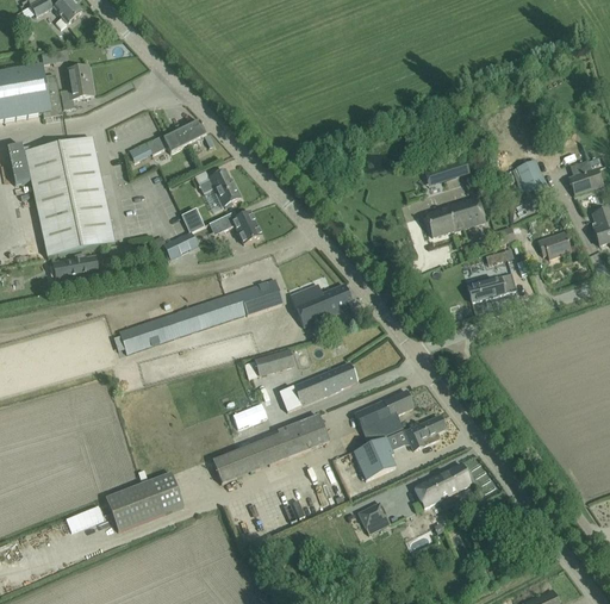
[(54,5),(50,0),(36,0),(30,4),(36,14),(54,5)]
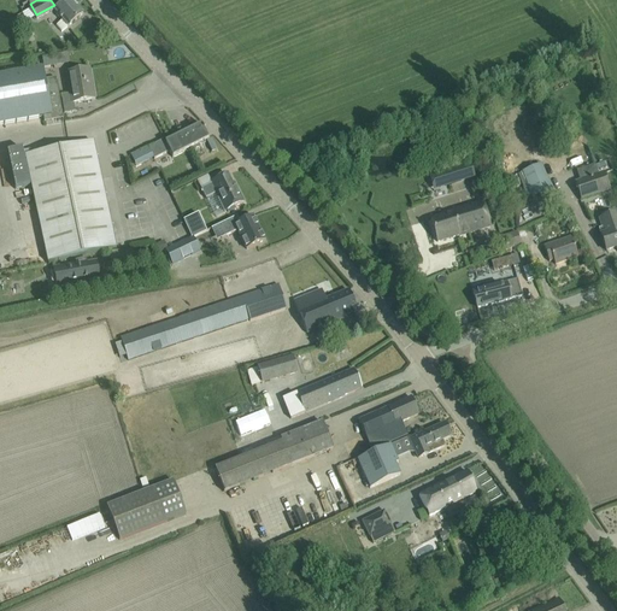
[(69,22),(83,9),(76,0),(59,0),(54,5),(63,15),(57,19),(63,27),(68,22),(69,22)]
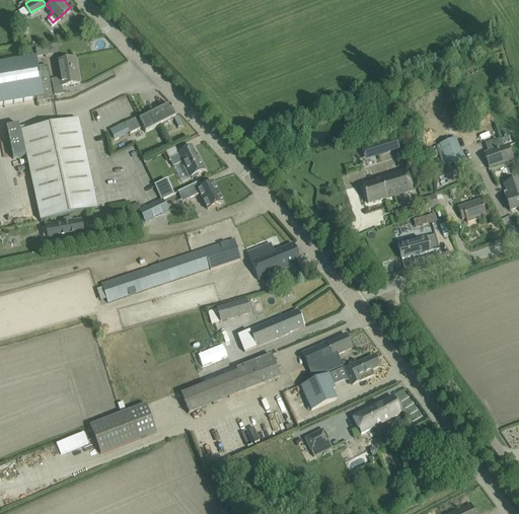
[(47,43),(36,45),(38,53),(48,51),(47,43)]
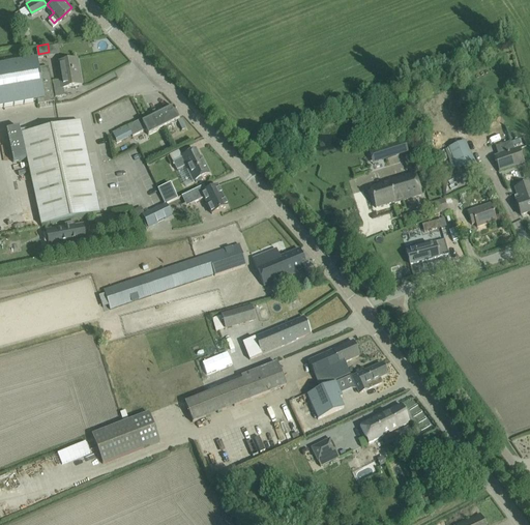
[(48,62),(38,64),(37,54),(0,60),(0,103),(37,96),(37,100),(54,97),(48,62)]
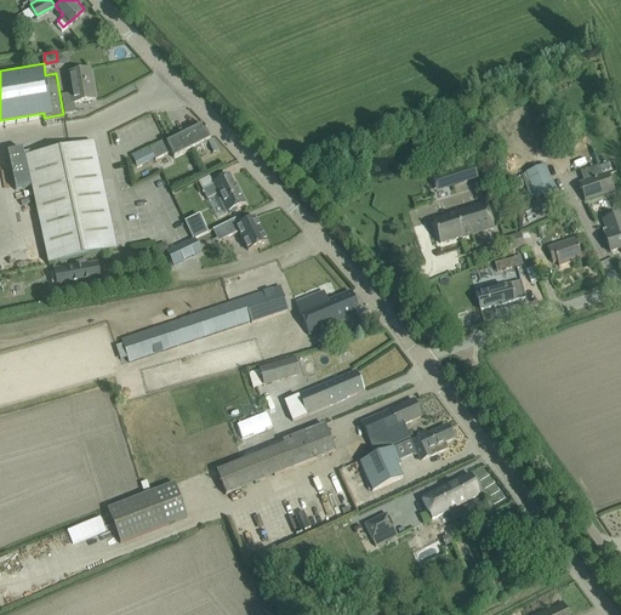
[(95,95),(90,64),(68,68),(72,89),(62,91),(64,109),(75,107),(74,98),(95,95)]
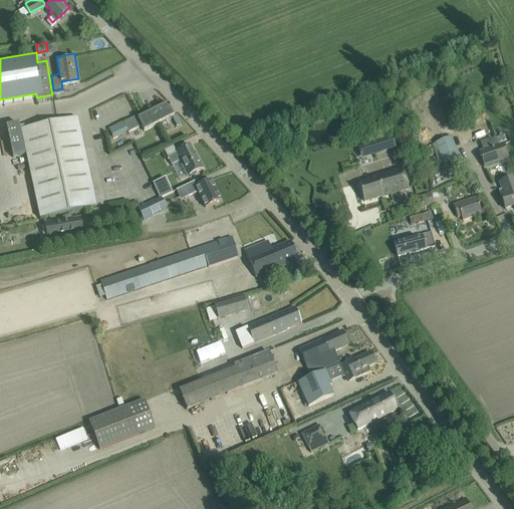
[(160,121),(167,117),(166,115),(174,111),(170,104),(171,103),(171,102),(170,102),(168,99),(139,113),(137,111),(121,118),(127,130),(142,122),(144,126),(159,118),(160,121)]
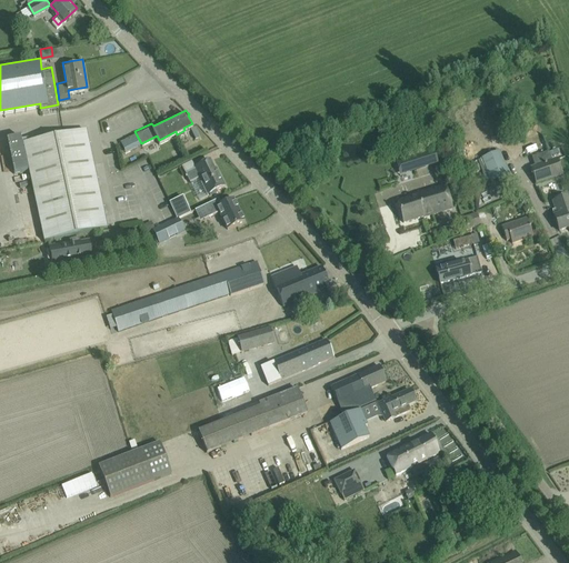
[(106,222),(85,123),(23,136),(45,234),(106,222)]
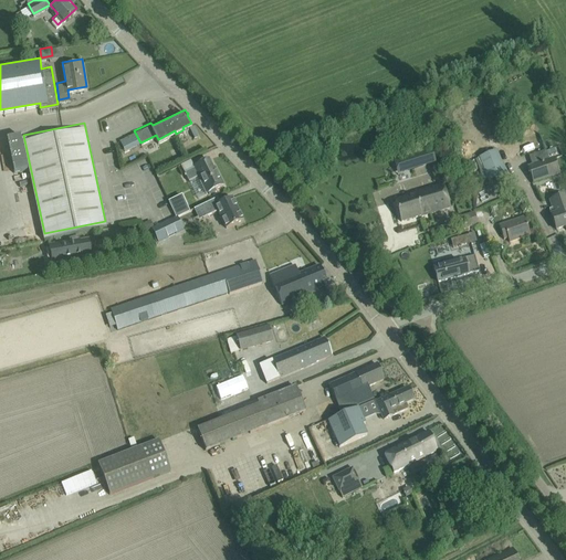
[(28,166),(21,131),(7,134),(14,169),(28,166)]
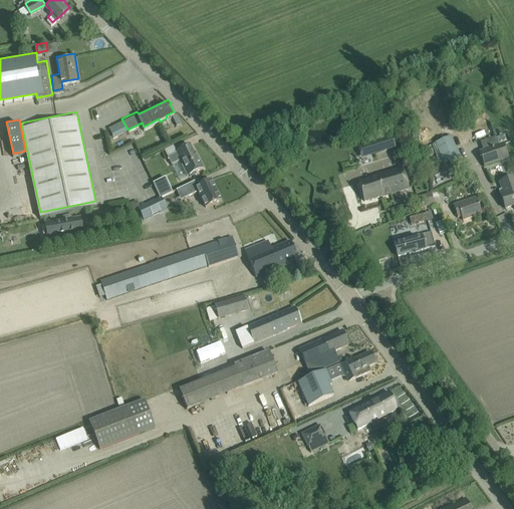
[(507,154),(504,144),(502,141),(499,142),(496,133),(481,138),(484,147),(480,148),(484,162),(507,154)]
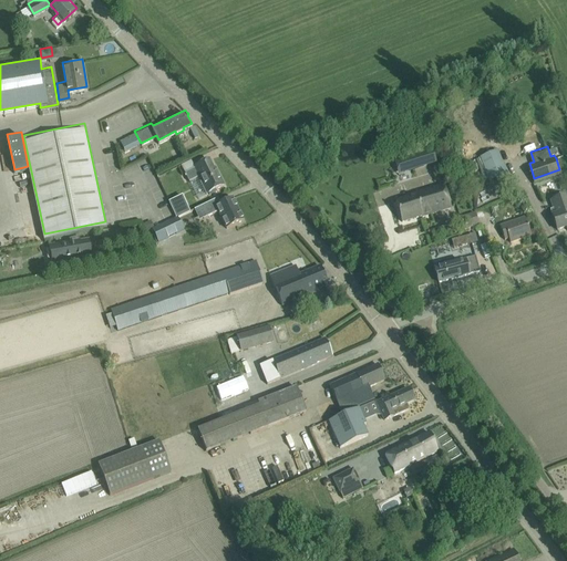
[(507,170),(498,147),(476,156),(486,179),(507,170)]
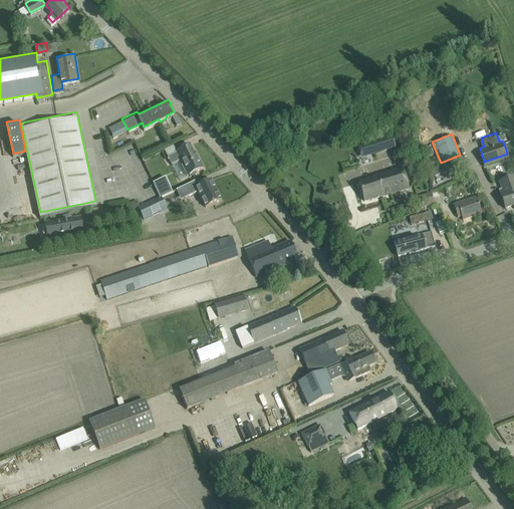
[(380,136),(369,140),(372,150),(384,147),(380,136)]
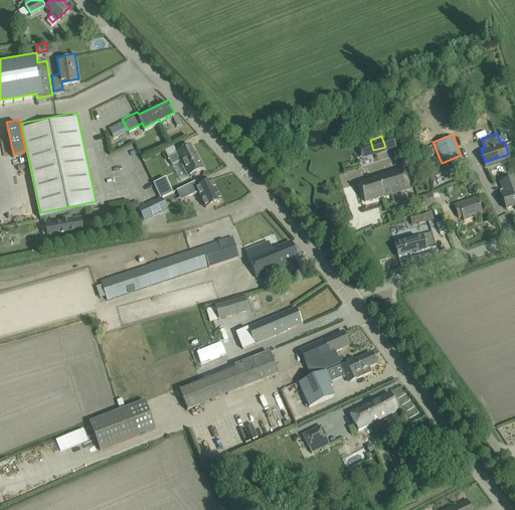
[(124,152),(138,147),(135,140),(122,145),(124,152)]
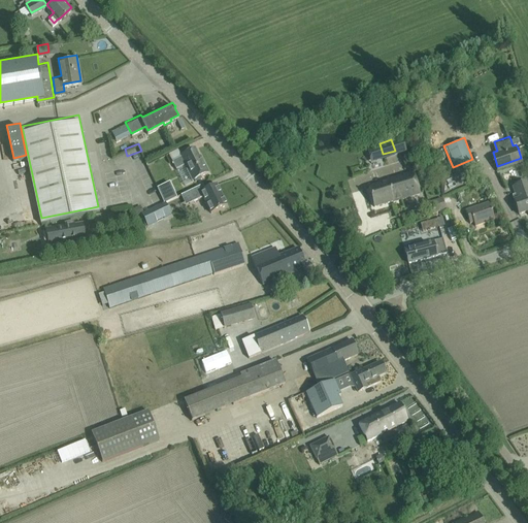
[(201,159),(198,153),(195,144),(180,152),(180,153),(172,157),(176,165),(185,161),(192,176),(195,175),(196,177),(201,174),(200,172),(208,168),(204,158),(201,159)]
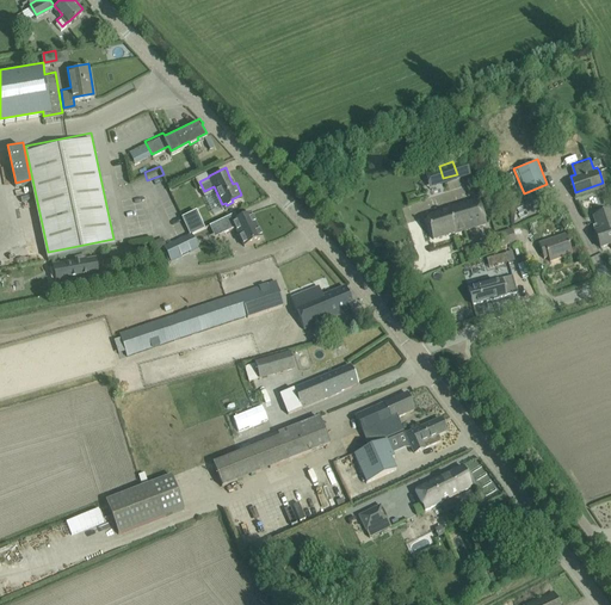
[(485,218),(477,195),(448,204),(448,205),(426,213),(433,234),(455,228),(485,218)]
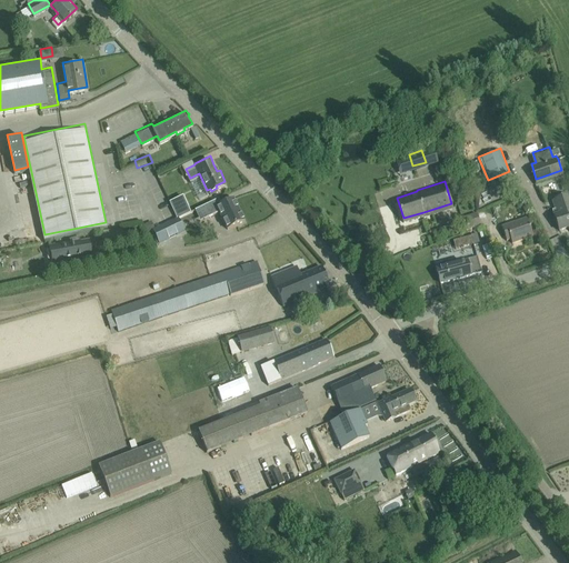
[(568,197),(567,191),(555,195),(557,203),(551,205),(559,227),(568,223),(568,225),(568,197)]
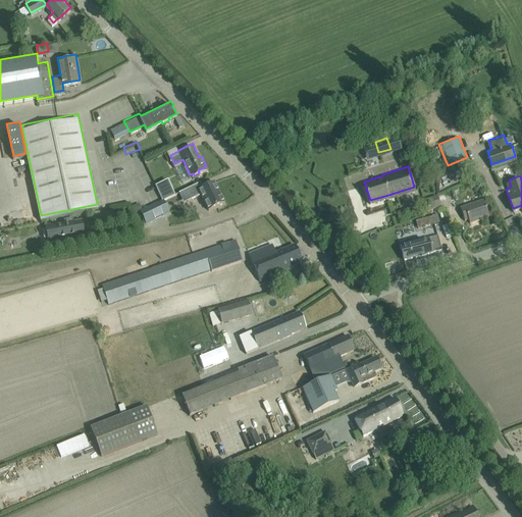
[(156,183),(163,197),(174,191),(167,176),(156,183)]
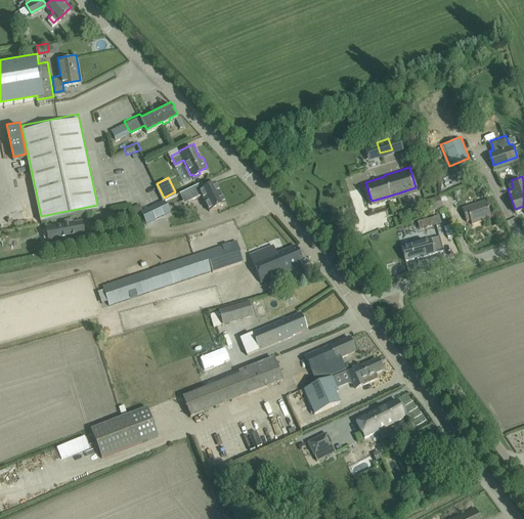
[(205,184),(200,186),(200,187),(207,202),(210,207),(224,200),(222,195),(215,179),(205,184)]
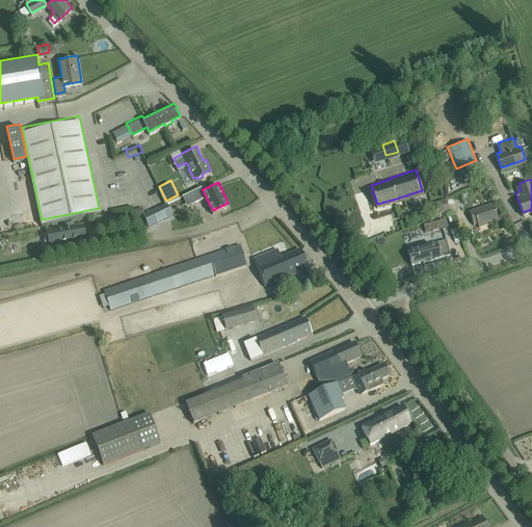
[(197,192),(194,187),(186,190),(189,196),(197,192)]
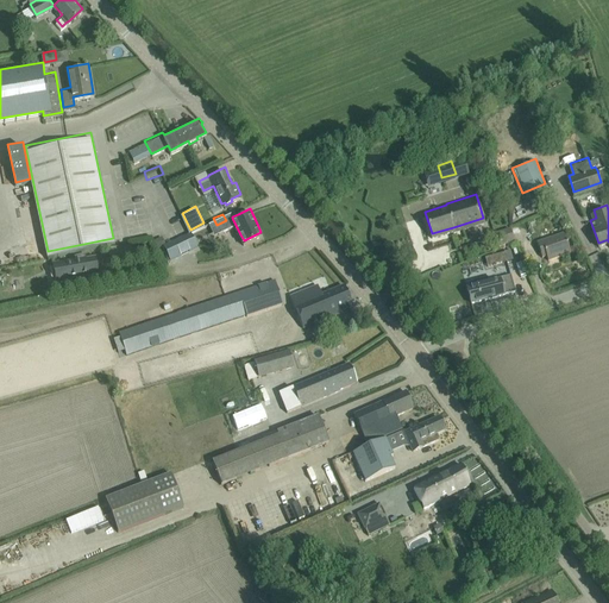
[(515,237),(510,224),(495,228),(498,242),(515,237)]
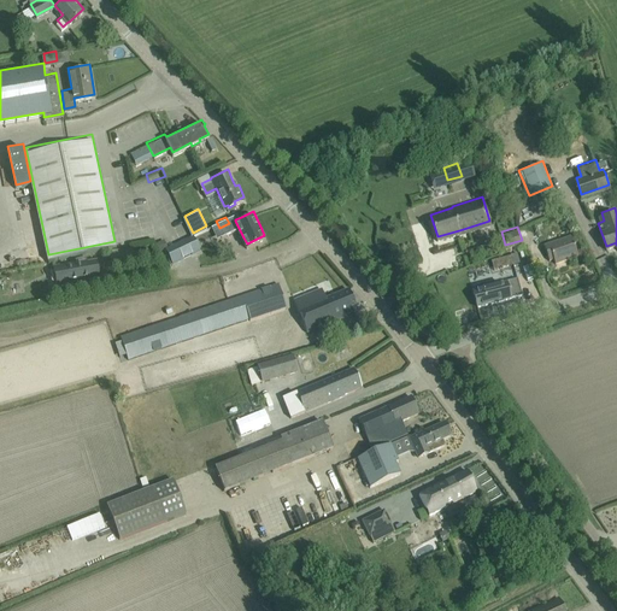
[(579,252),(571,231),(544,241),(548,256),(553,254),(556,259),(579,252)]
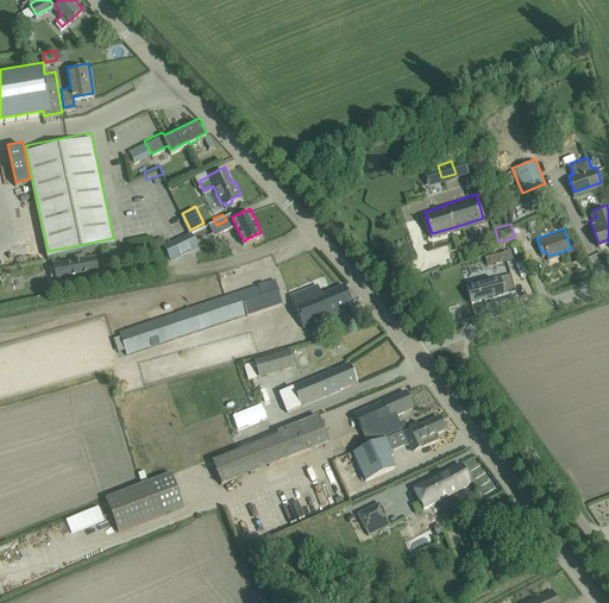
[(190,230),(164,243),(170,256),(196,243),(196,242),(190,230)]
